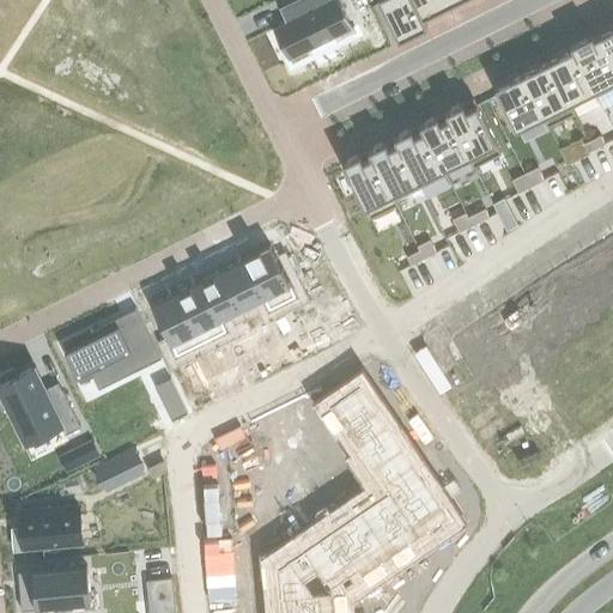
[(307,0),(311,8),(285,22),(299,52),(287,59),(287,60),(352,29),(338,0),(307,0)]
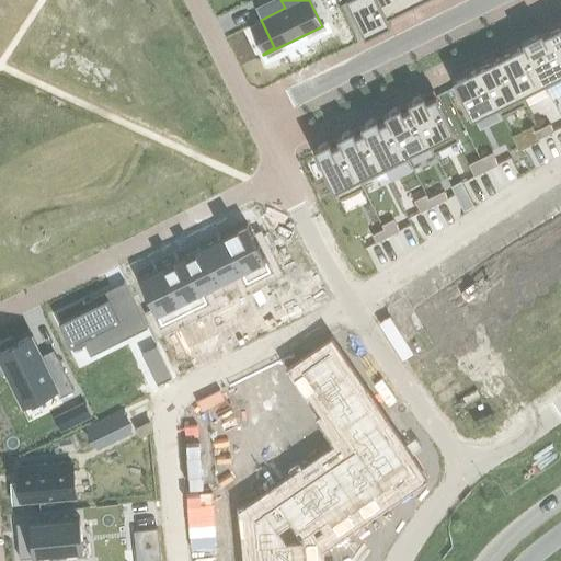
[(376,0),(346,0),(362,31),(365,36),(378,30),(390,24),(388,18),(386,19),(376,0)]
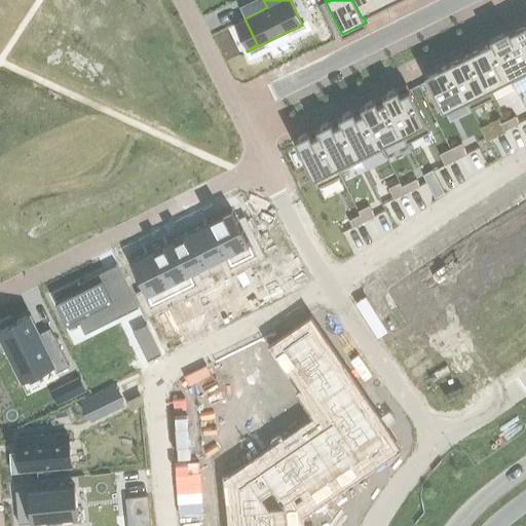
[(352,0),(362,17),(364,16),(384,6),(381,0),(352,0)]
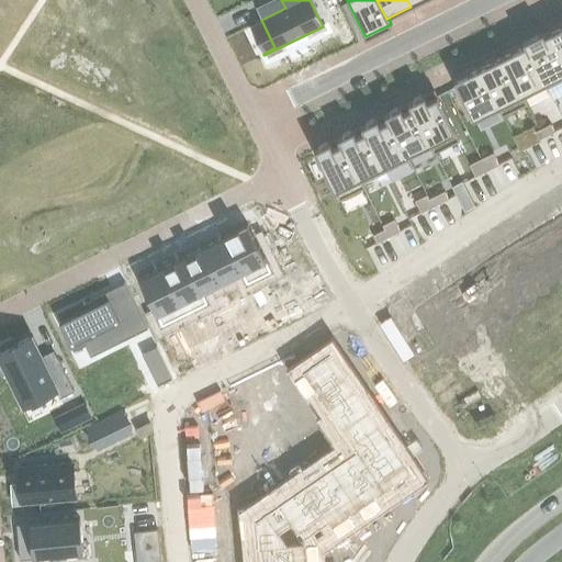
[(561,25),(549,32),(561,57),(561,25)]
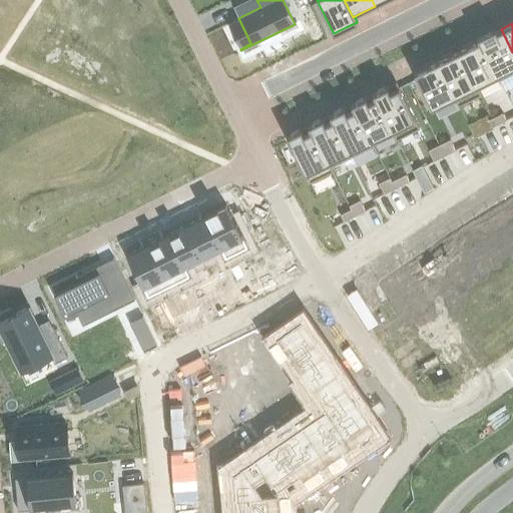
[(481,35),(477,38),(478,41),(496,76),(498,81),(512,73),(512,52),(501,29),(497,32),(495,28),(481,35)]
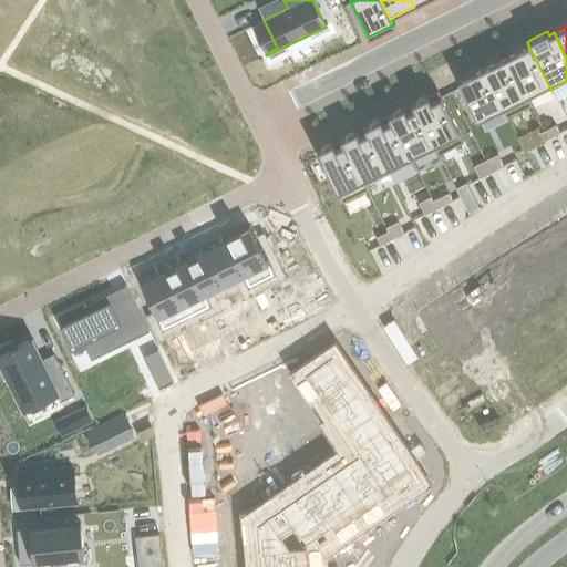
[(528,45),(506,57),(525,96),(527,95),(548,84),(528,45)]
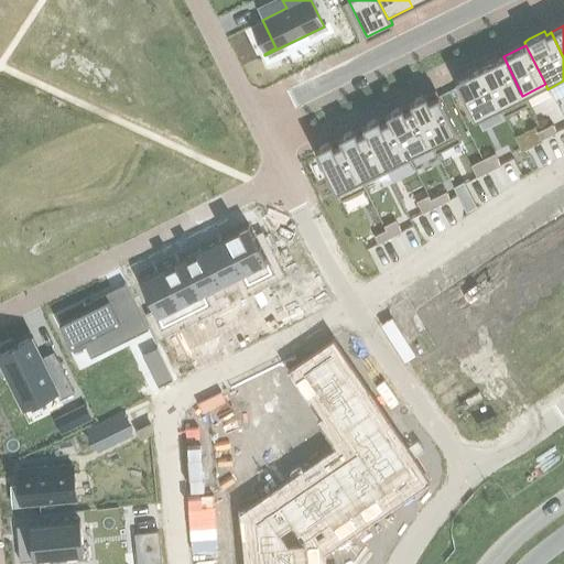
[(503,56),(479,68),(499,108),(498,108),(502,117),(517,110),(529,105),(524,95),(522,96),(503,56)]
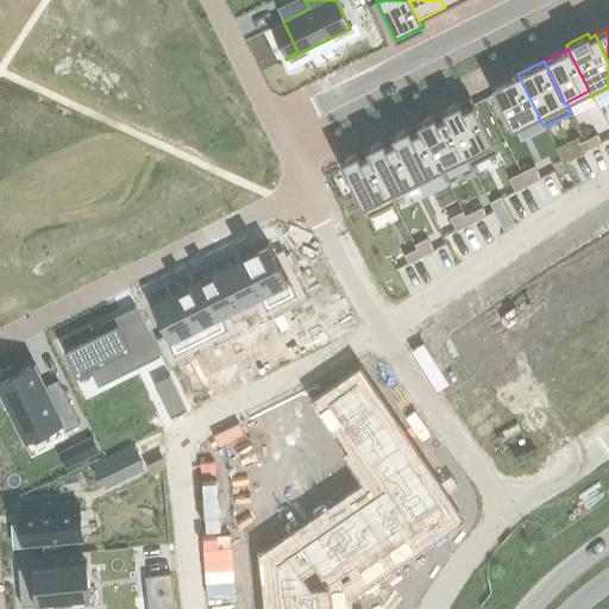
[(518,74),(491,87),(513,129),(538,117),(539,117),(518,74)]
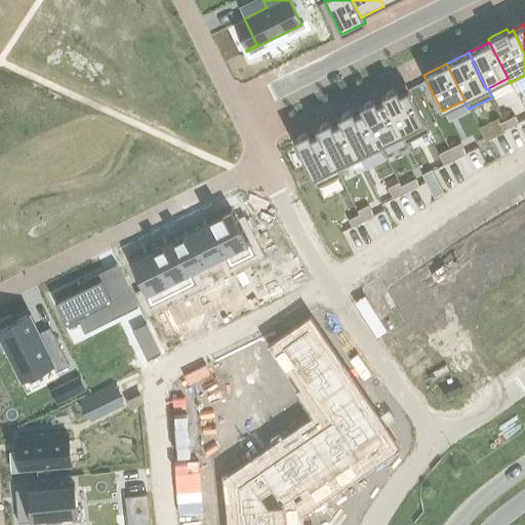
[(396,88),(381,95),(384,102),(400,134),(405,144),(429,131),(408,89),(399,93),(396,88)]
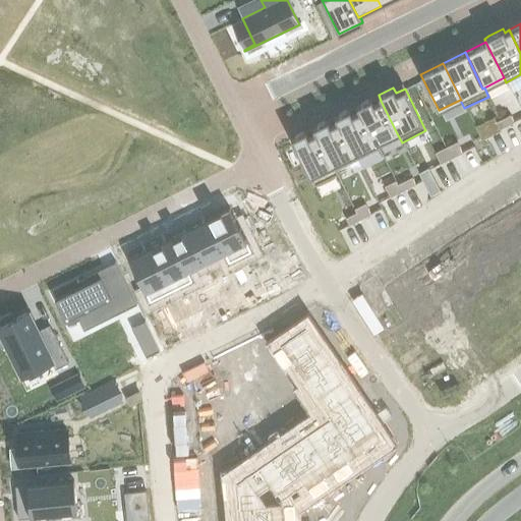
[(371,99),(356,106),(359,111),(375,145),(378,143),(397,133),(381,101),(373,104),(371,99)]
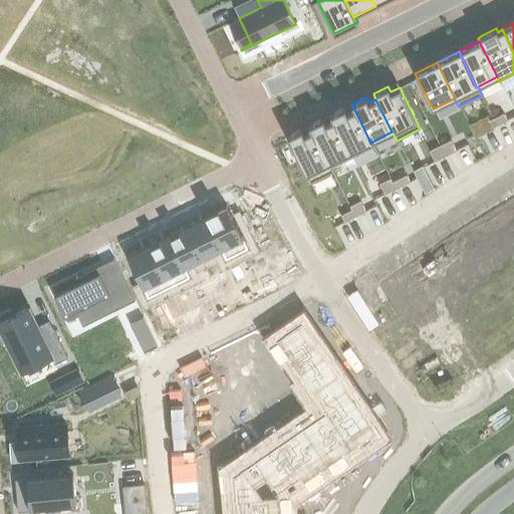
[(344,107),(330,115),(332,120),(351,158),(374,146),(372,142),(370,143),(354,109),(347,113),(344,107)]
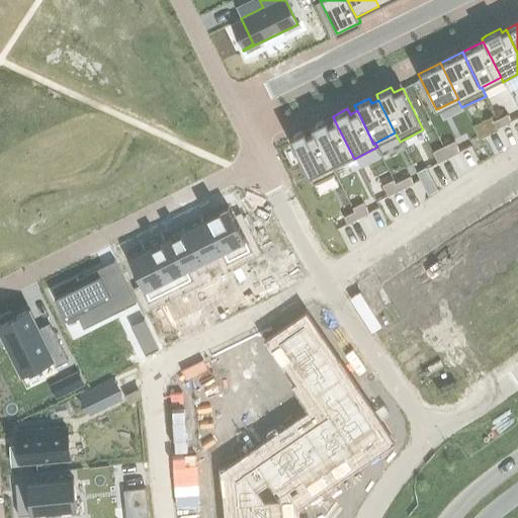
[(507,114),(496,119),(500,127),(511,121),(507,114)]
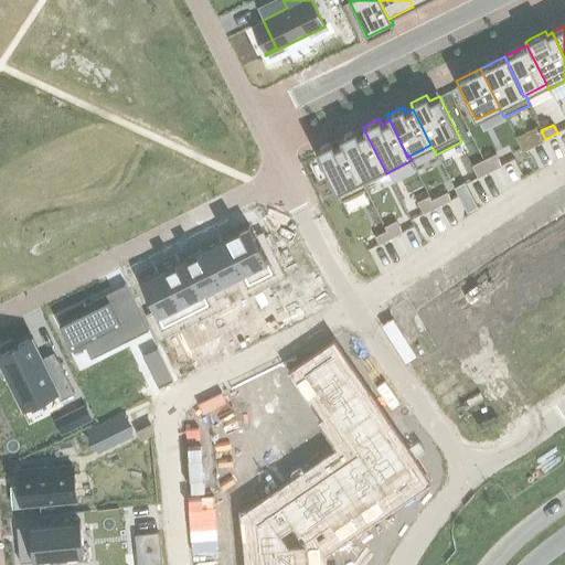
[(355,130),(339,138),(342,144),(362,185),(364,184),(386,173),(365,132),(358,136),(355,130)]
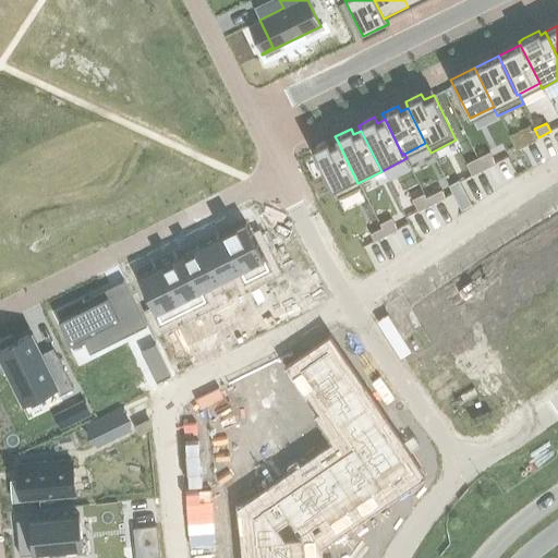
[(534,129),(523,135),(526,143),(538,137),(534,129)]
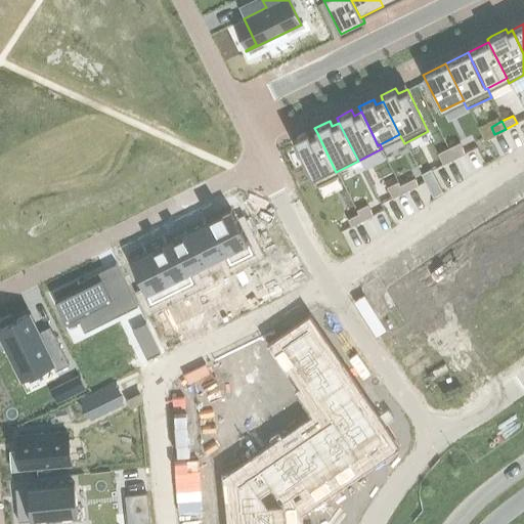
[(307,132),(293,139),(316,186),(340,175),(338,171),(336,172),(317,133),(310,137),(307,132)]
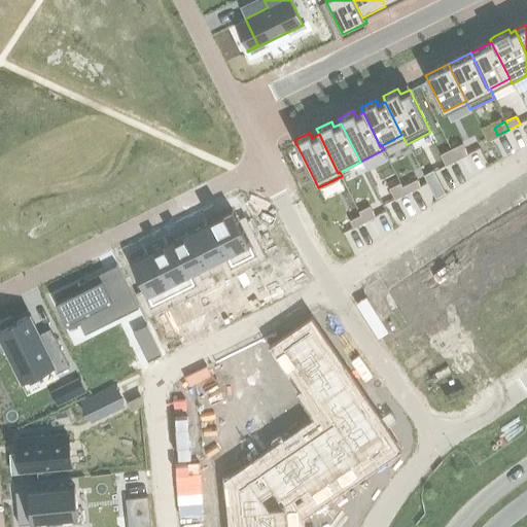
[(463,147),(452,153),(456,161),(467,154),(463,147)]
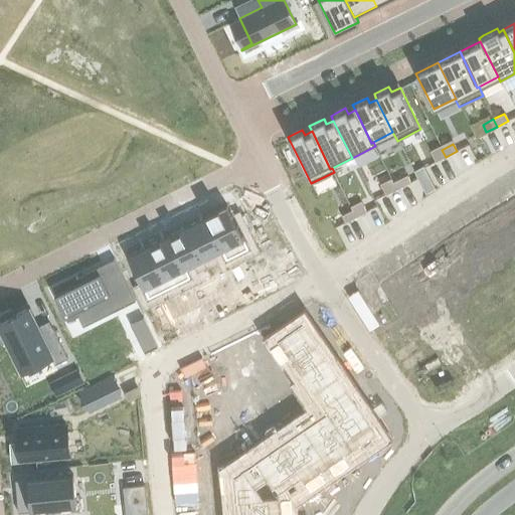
[(442,150),(432,155),(435,162),(446,157),(442,150)]
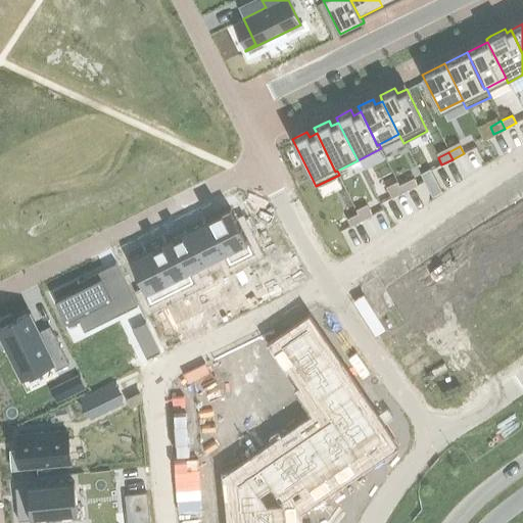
[(413,178),(400,185),(403,192),(417,185),(413,178)]
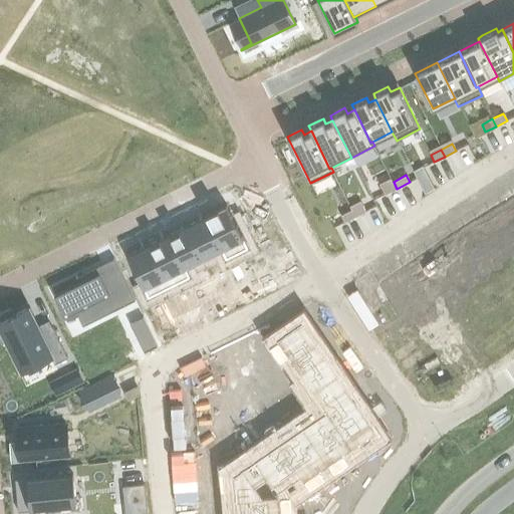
[(394,182),(380,188),(384,195),(397,189),(394,182)]
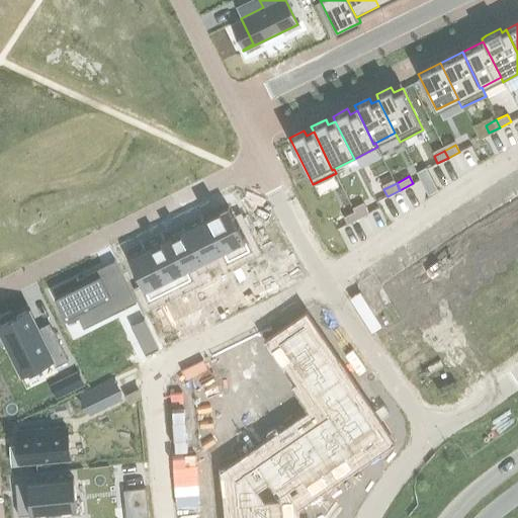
[(356,210),(354,211),(357,219),(368,213),(363,202),(354,206),(356,210)]
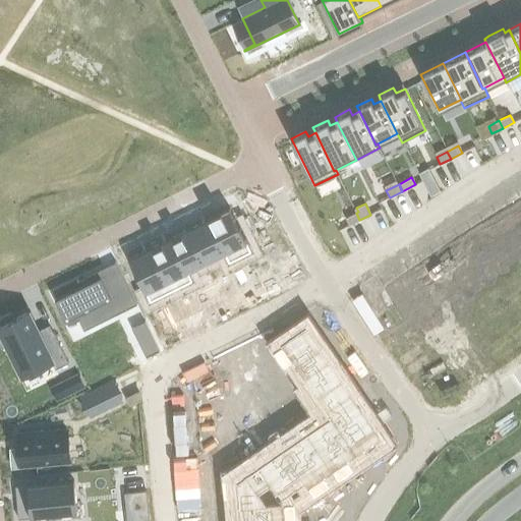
[(520,204),(510,210),(513,217),(520,212),(520,204)]
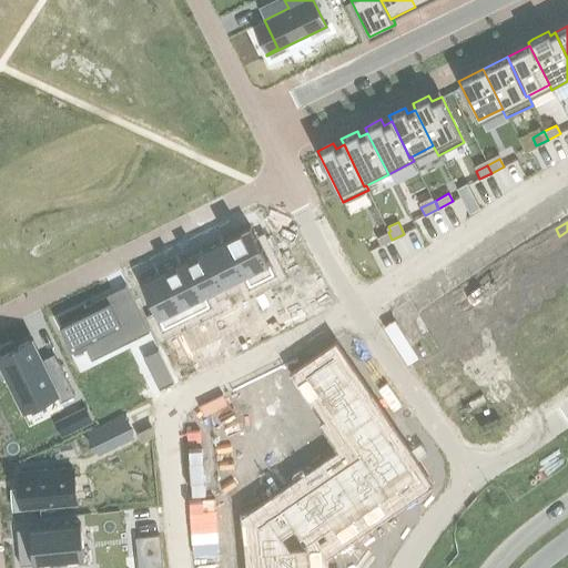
[(250,226),(226,239),(246,276),(269,265),(250,226)]
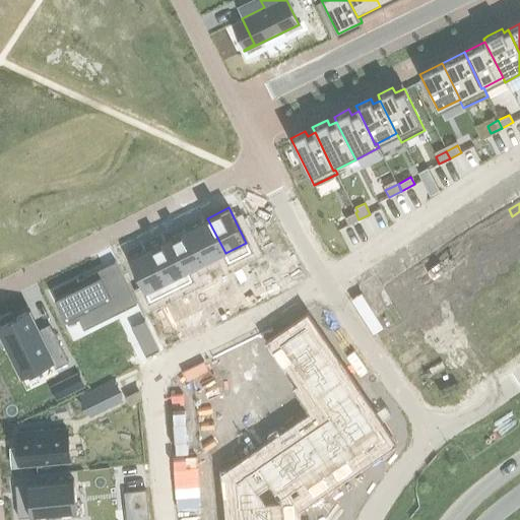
[(355,212),(344,217),(347,225),(359,219),(355,212)]
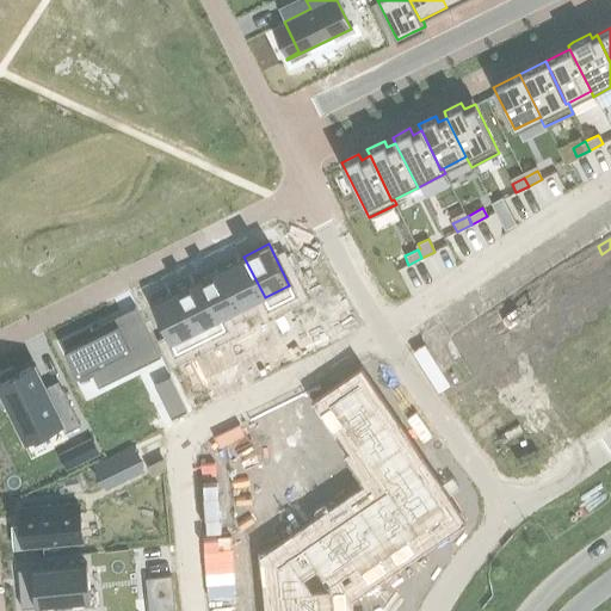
[(244,257),(221,267),(241,309),(265,297),(244,257)]
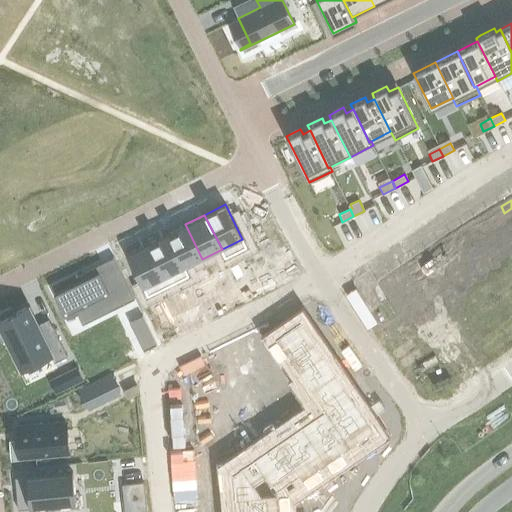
[(484,216),(472,224),(476,230),(488,222),(484,216)]
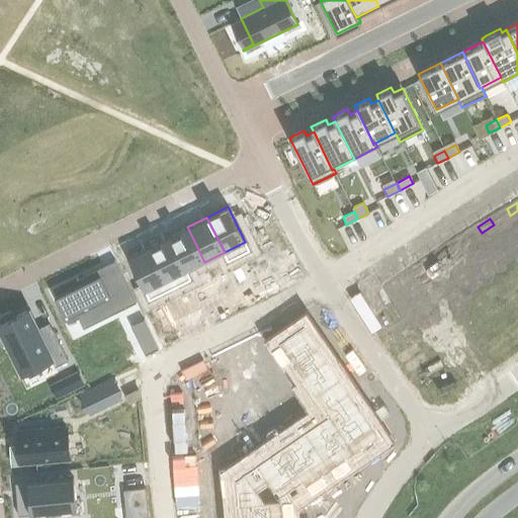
[(187,227),(168,237),(185,271),(204,262),(187,227)]
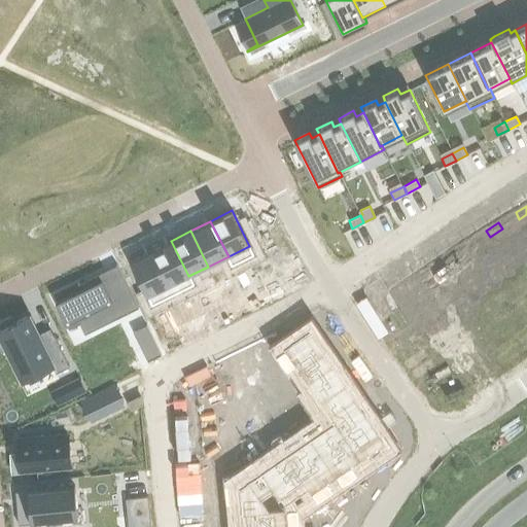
[(486,231),(472,239),(478,246),(490,237),(486,231)]
